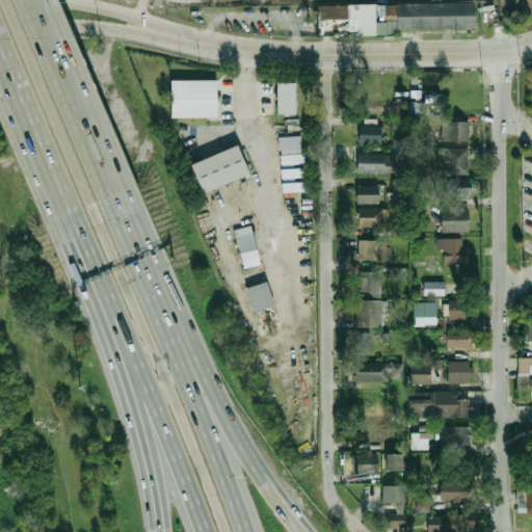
[(396,3),(475,3),(475,30),(396,30),(396,3)]
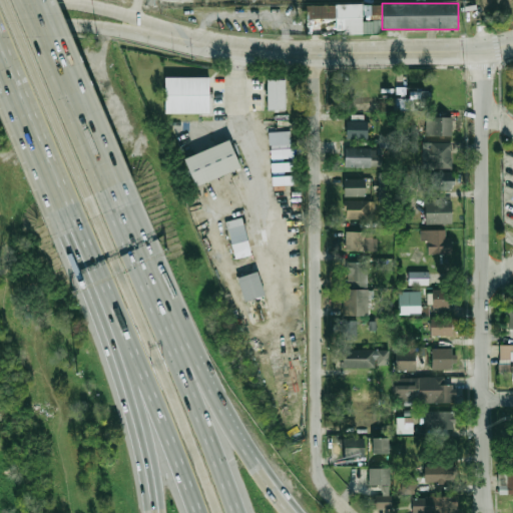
[(307,5),(307,19),(336,19),(336,33),(362,33),(362,5),(307,5)]
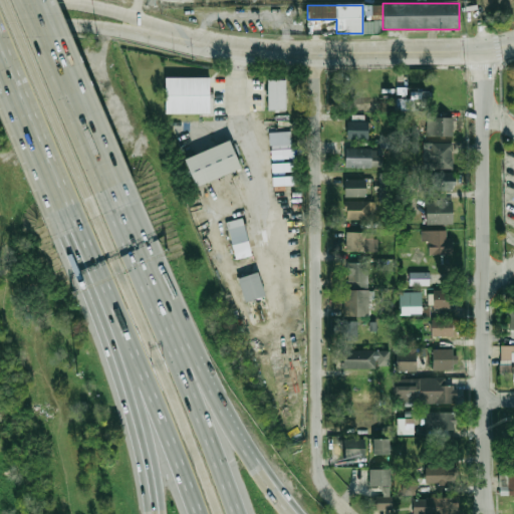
[(377,5),(366,5),(366,21),(377,21),(377,5)]
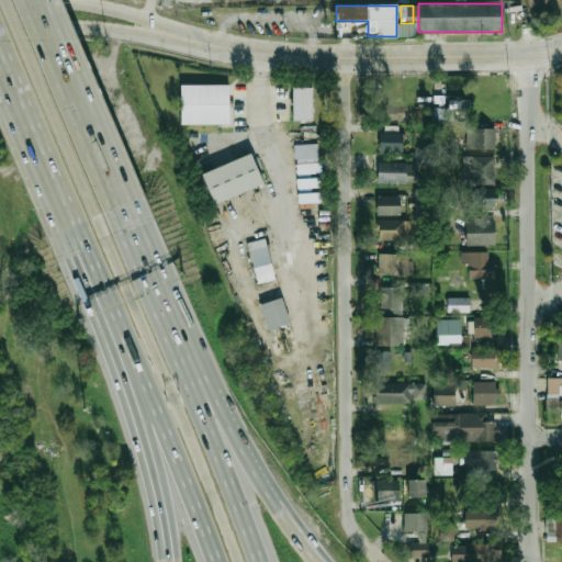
[(179,83),(227,83),(227,124),(179,123),(179,83)]
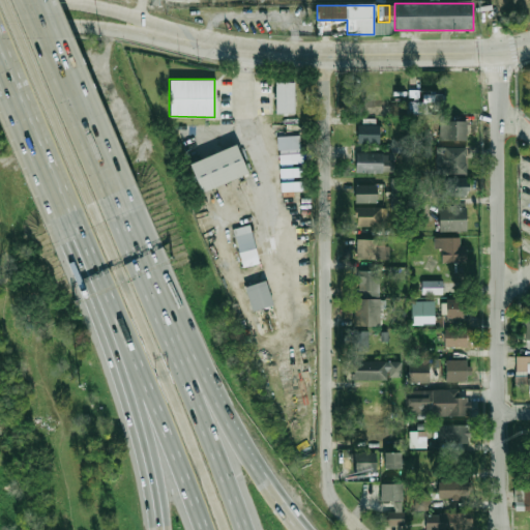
[(294,82),(274,82),(274,114),(294,114),(294,82)]
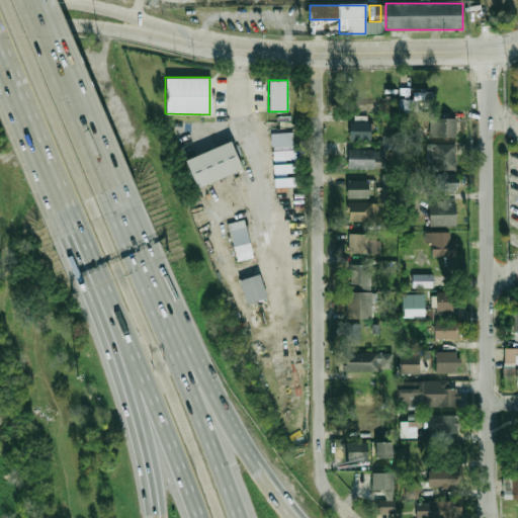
[(455,118),(429,117),(428,137),(455,137),(455,118)]
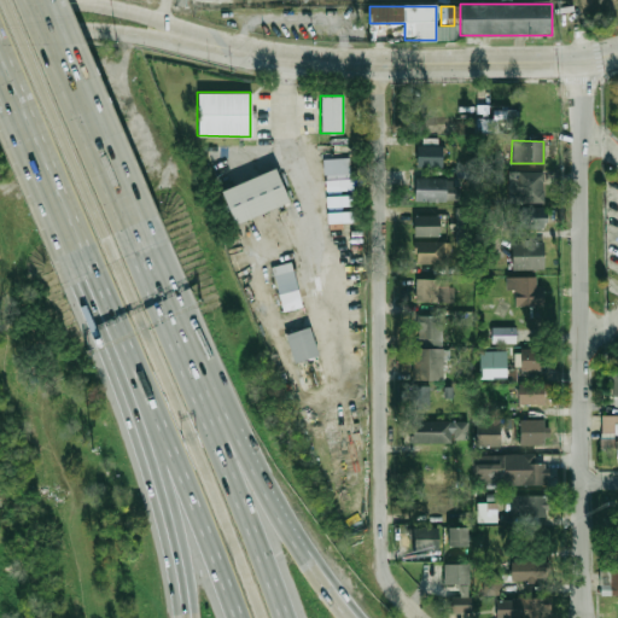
[(442,167),(443,145),(417,144),(417,167),(442,167)]
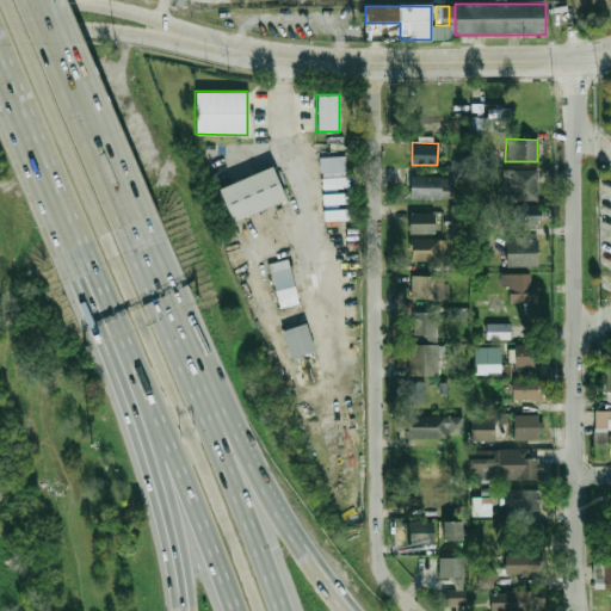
[(321,189),(347,187),(346,155),(320,156),(321,189)]
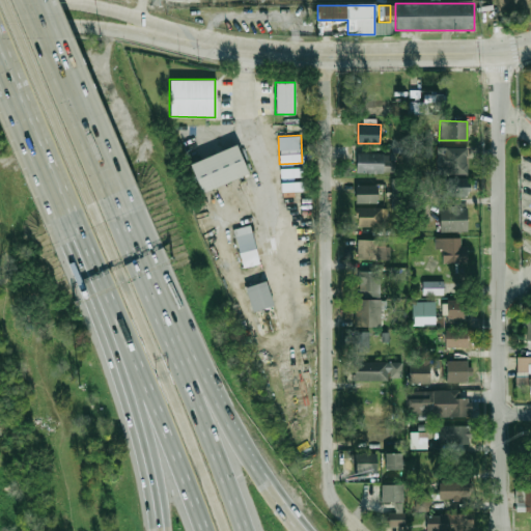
[(188,164),(234,143),(247,172),(201,193),(188,164)]
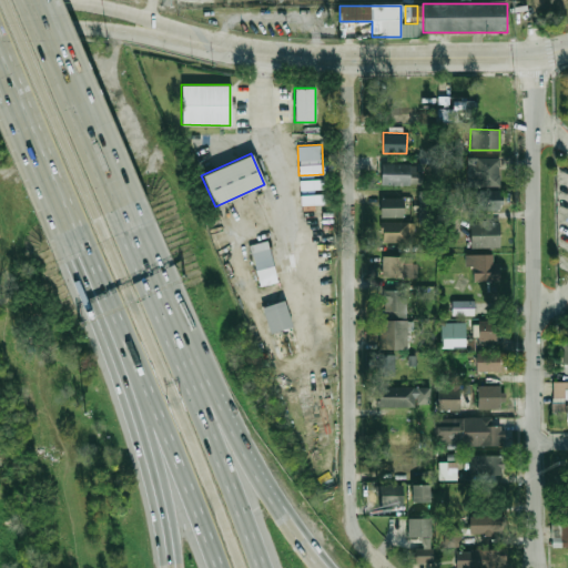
[(499,186),(500,158),(467,156),(467,185),(499,186)]
